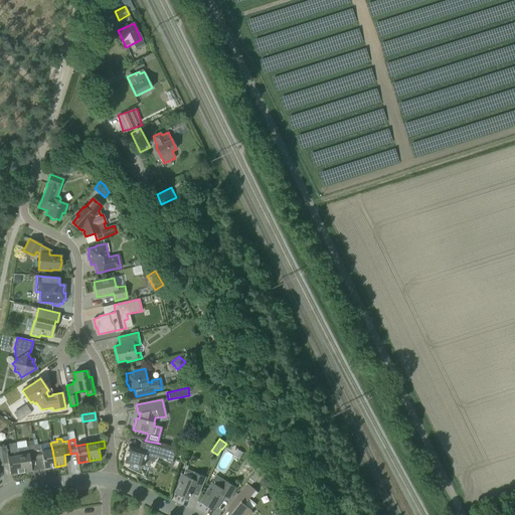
[(125,456),(126,456),(124,463),(129,465),(128,468),(127,468),(127,469),(138,474),(139,473),(138,473),(141,468),(142,469),(144,460),(154,463),(155,457),(166,460),(166,461),(172,463),(176,452),(141,442),(139,450),(128,447),(127,451),(125,456)]
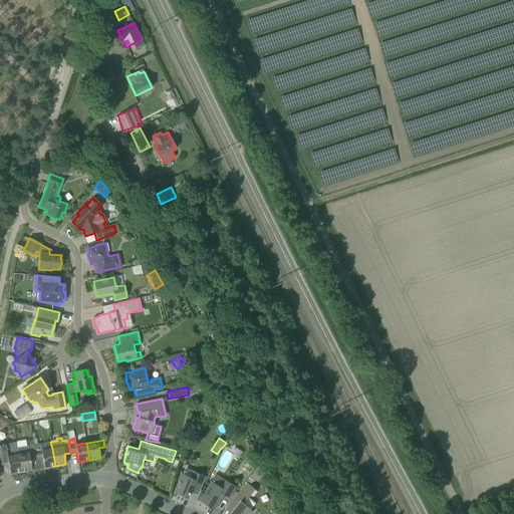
[(21,472),(17,448),(16,448),(15,442),(5,444),(5,443),(0,443),(0,455),(1,464),(8,463),(9,474),(21,472)]
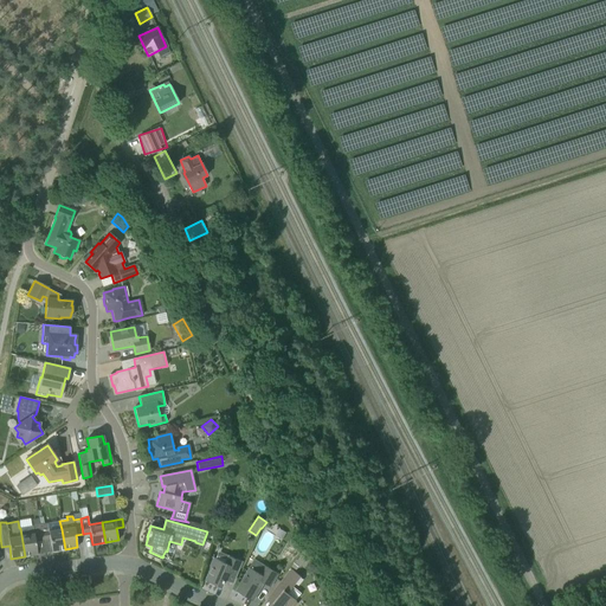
[(40,524),(43,540),(50,539),(52,552),(65,549),(62,529),(59,521),(40,524)]
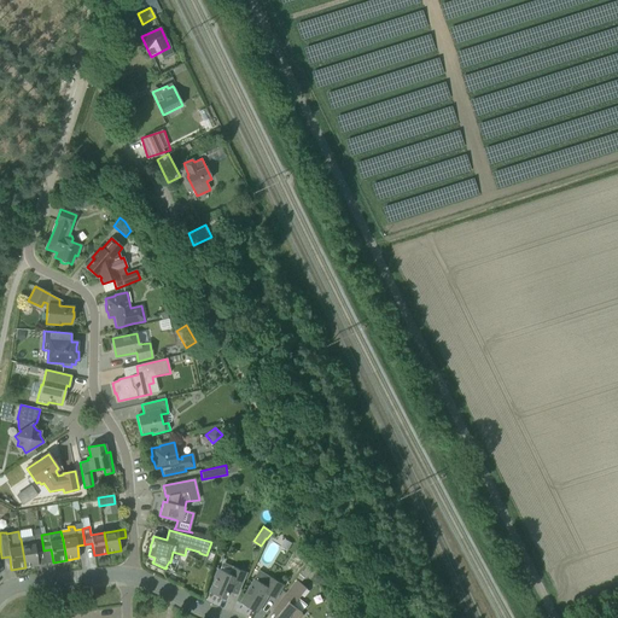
[(33,536),(21,538),(25,567),(38,565),(36,552),(44,551),(41,535),(33,536)]
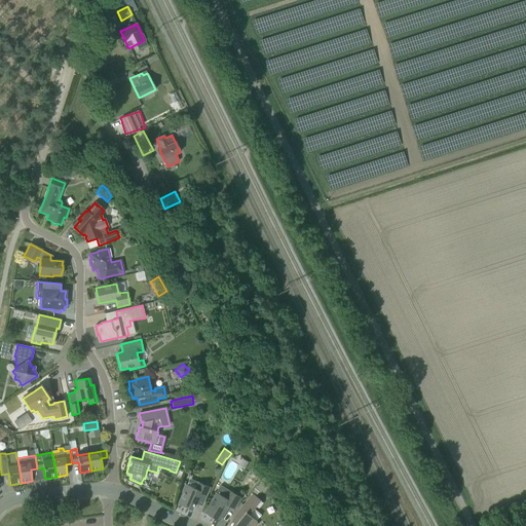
[(201,505),(210,487),(199,483),(196,489),(186,484),(183,491),(184,492),(179,504),(192,510),(194,505),(195,505),(195,504),(195,503),(201,505)]
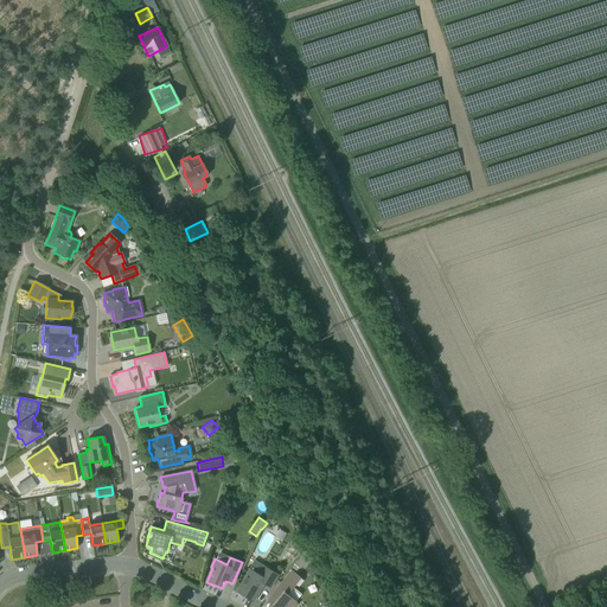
[(270,588),(278,577),(279,575),(266,568),(261,576),(250,570),(237,592),(254,601),(263,583),(270,588)]
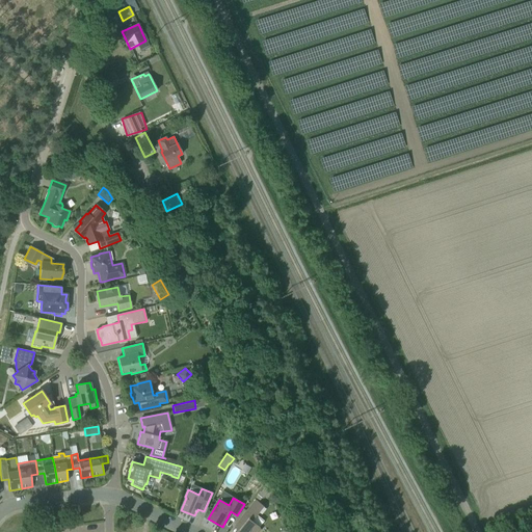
[(242,527),(238,531),(259,531),(261,529),(259,528),(260,527),(253,521),(264,507),(256,500),(244,514),(237,523),(242,527)]
